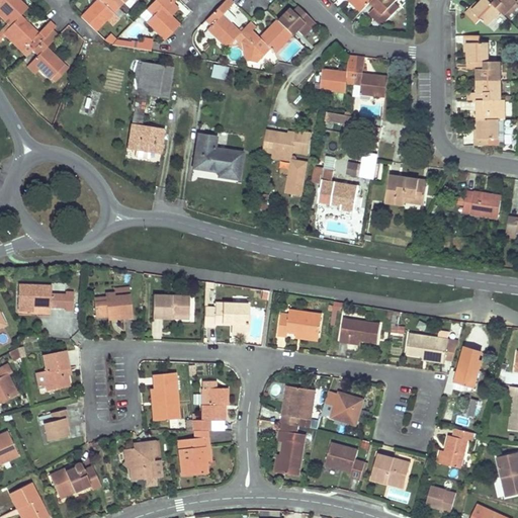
[(0,0),(0,10),(8,18),(9,16),(14,21),(21,15),(28,7),(20,0),(0,0)]
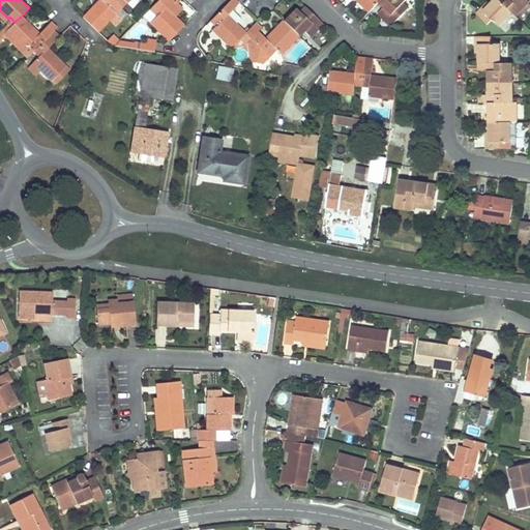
[(121,20),(116,15),(121,8),(115,2),(112,0),(100,0),(101,0),(93,9),(91,7),(82,18),(96,31),(101,26),(104,27),(110,21),(115,26),(121,20)]
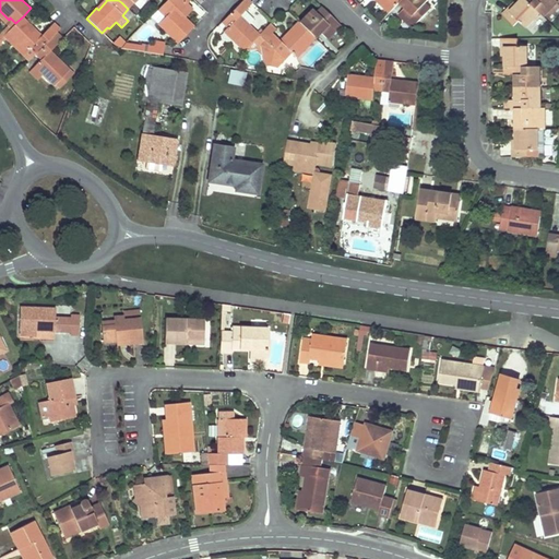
[(118,0),(121,2),(128,9),(133,3),(137,0),(118,0)]
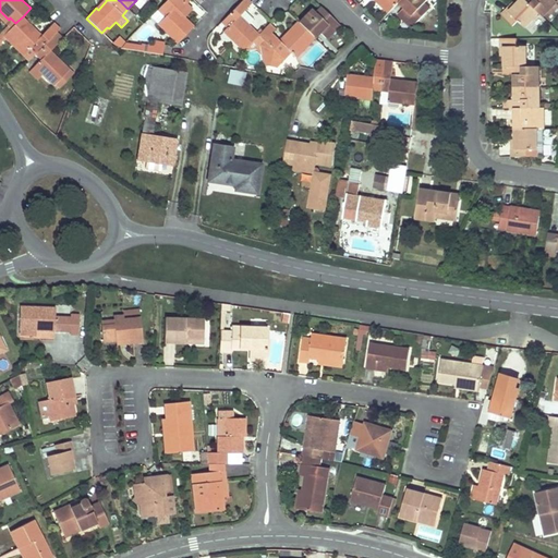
[(181,0),(186,4),(190,1),(191,0),(166,0),(157,10),(165,17),(157,24),(171,38),(173,37),(179,43),(194,26),(184,16),(182,17),(172,8),(178,1),(177,0),(181,0)]
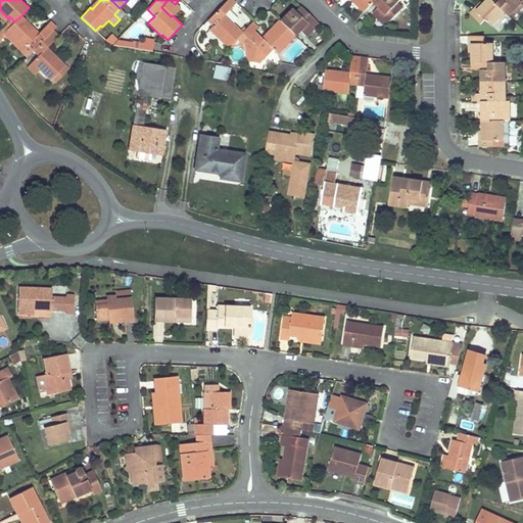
[(175,4),(170,0),(165,0),(167,1),(161,7),(171,16),(173,15),(179,8),(175,4)]
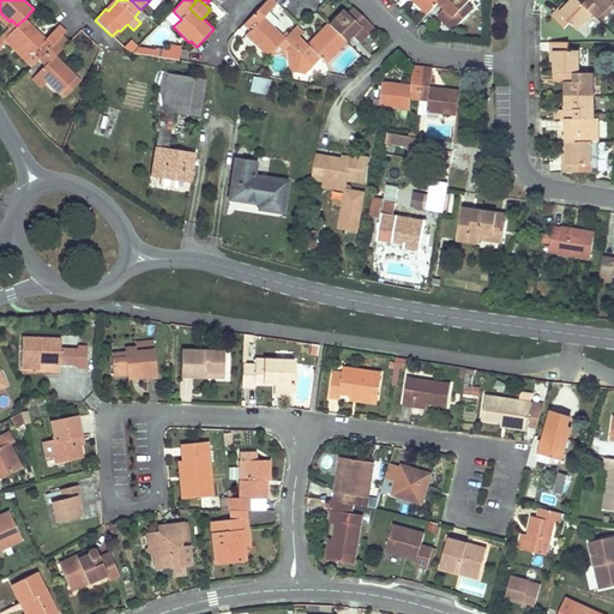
[(259,50),(262,49),(268,55),(284,38),(274,28),(272,29),(262,19),(277,4),(272,0),(266,0),(247,22),(252,28),(245,36),(259,50)]
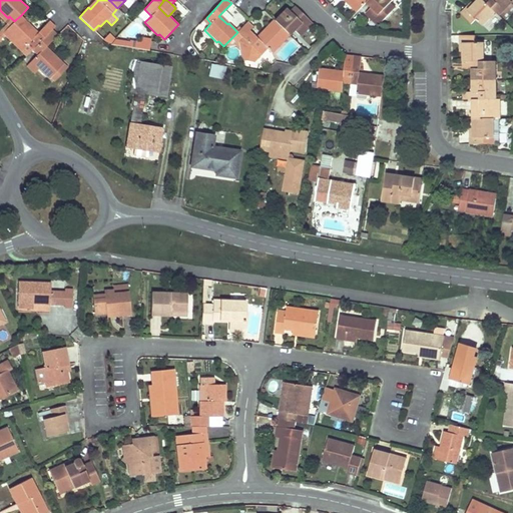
[(347,0),(359,11),(369,1),(369,0),(347,0)]
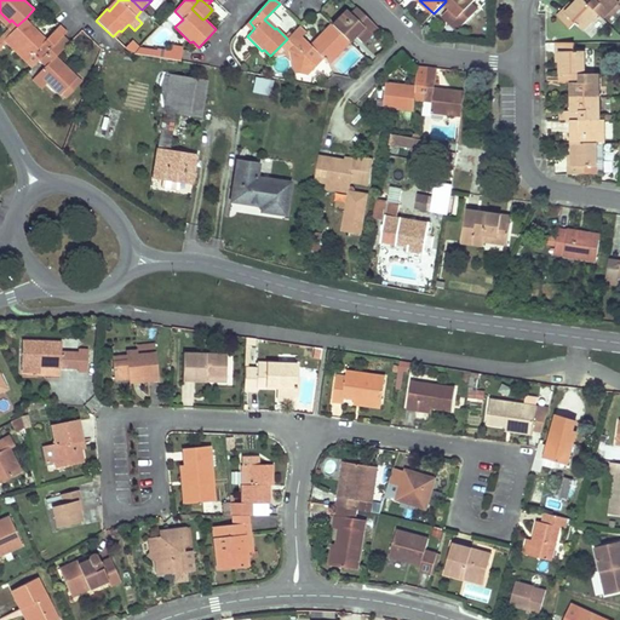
[(446,0),(446,1),(451,7),(443,15),(458,29),(478,11),(472,4),(475,0),(446,0)]
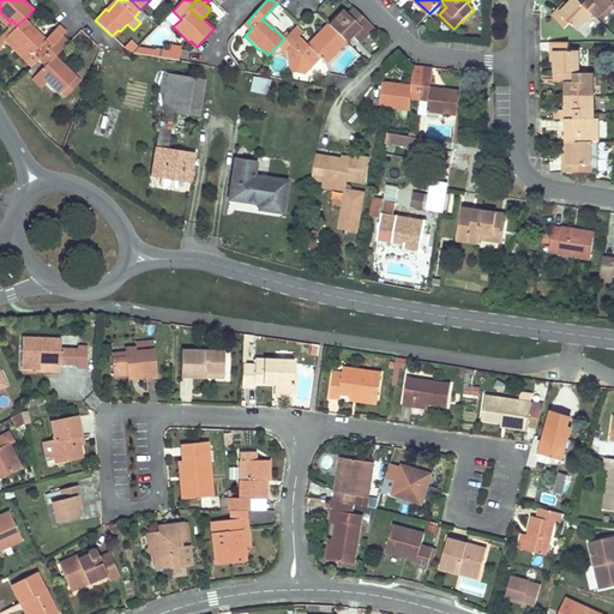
[(578,30),(594,13),(579,0),(572,0),(569,5),(560,12),(558,10),(552,17),(565,29),(570,23),(578,30)]
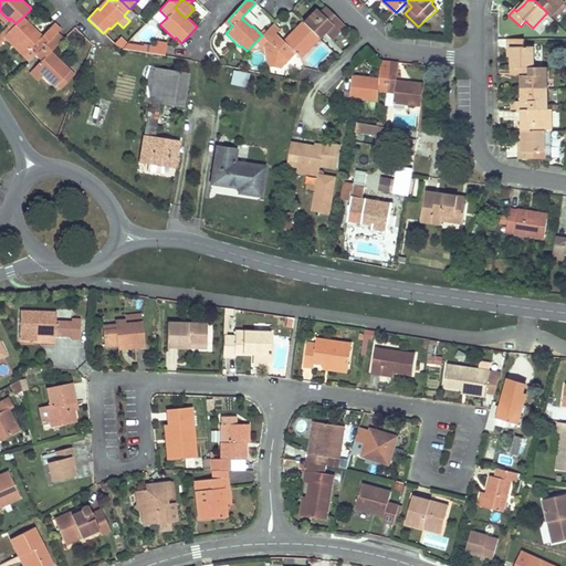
[(534,0),(547,12),(552,17),(565,1),(564,0),(534,0)]
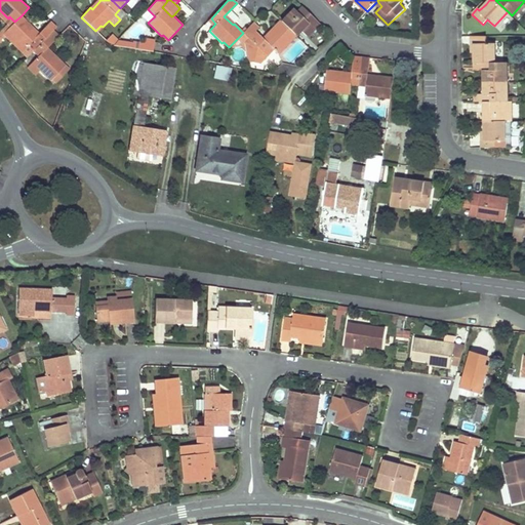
[(479,10),(486,4),(484,2),(477,8),(479,10)]
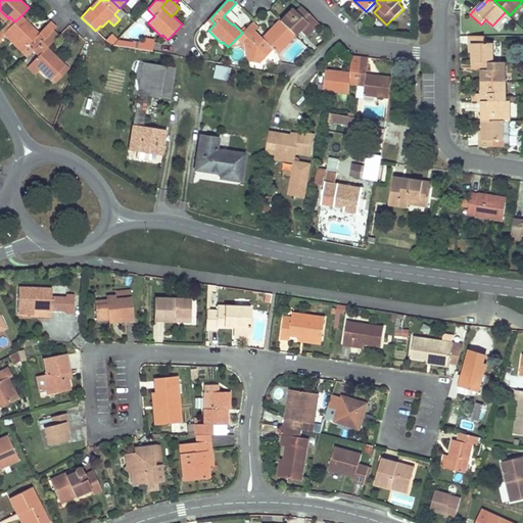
[(280,21),(293,35),(298,30),(305,36),(318,24),(300,7),(295,12),(292,9),(280,21)]
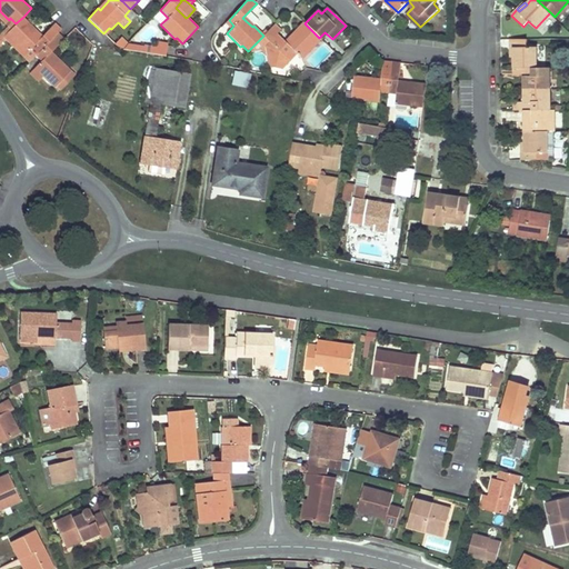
[(15,26),(16,23),(10,18),(9,20),(0,11),(0,18),(9,27),(0,35),(0,39),(8,32),(11,28),(15,26)]
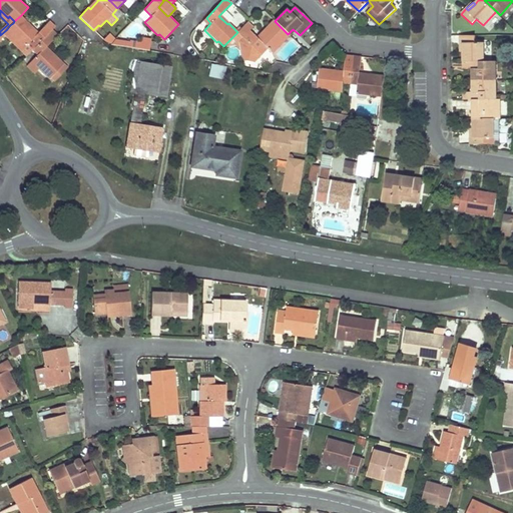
[(30,42),(35,47),(39,43),(42,39),(52,29),(55,26),(50,21),(49,20),(36,33),(28,25),(30,24),(21,15),(14,21),(13,23),(10,25),(7,29),(12,34),(11,35),(24,48),(30,42)]
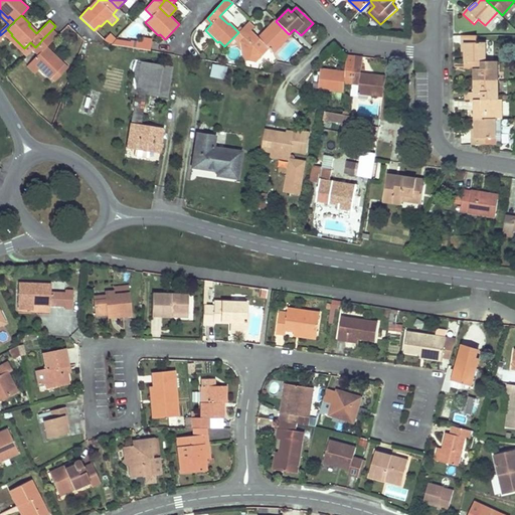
[(240,41),(243,60),(254,62),(268,49),(273,53),(286,41),(284,39),(289,34),(276,21),(275,20),(266,29),(267,30),(256,40),(249,32),(253,27),(248,22),(238,32),(240,35),(243,38),(240,41)]
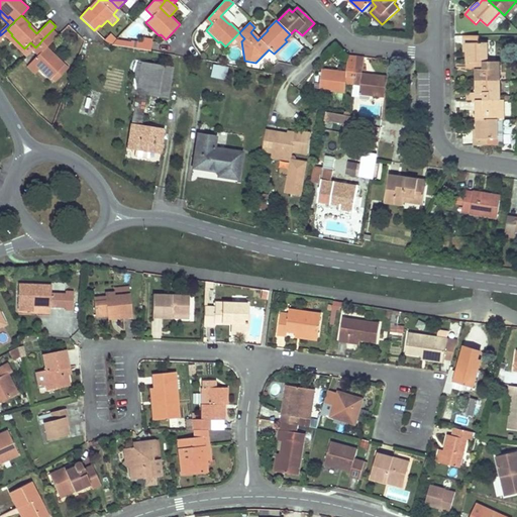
[(11,35),(12,34),(7,29),(0,35),(0,40),(6,35),(26,57),(32,50),(35,47),(30,42),(24,48),(11,35)]
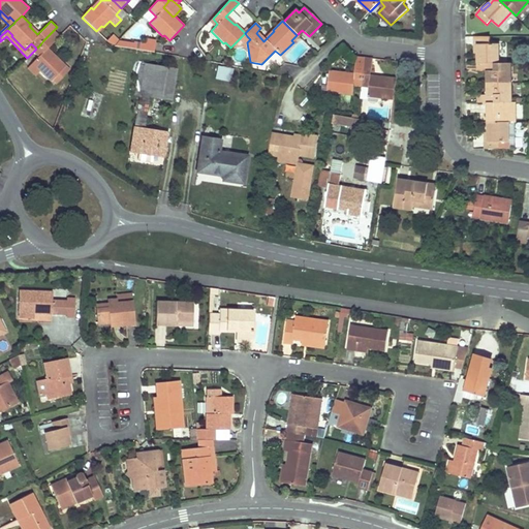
[(54,30),(43,40),(50,47),(60,36),(57,33),(54,30)]
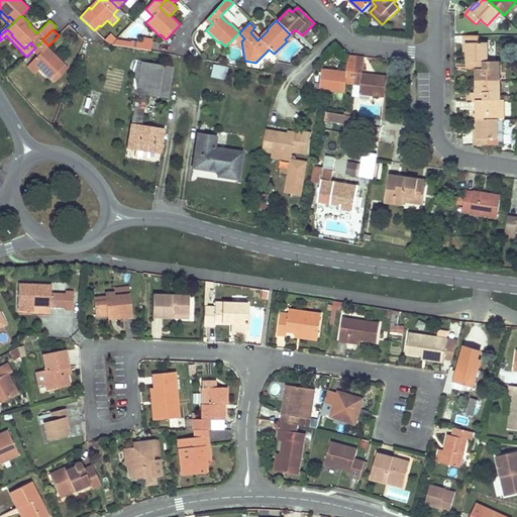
[(115,45),(151,52),(152,42),(153,40),(141,38),(141,33),(127,31),(115,45)]
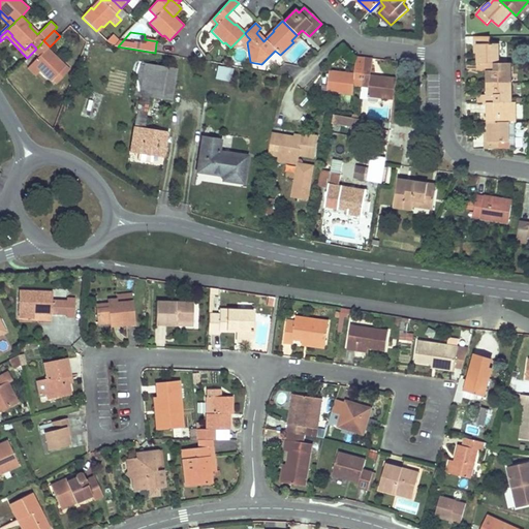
[(114,45),(117,42),(111,36),(106,41),(111,45),(114,45)]
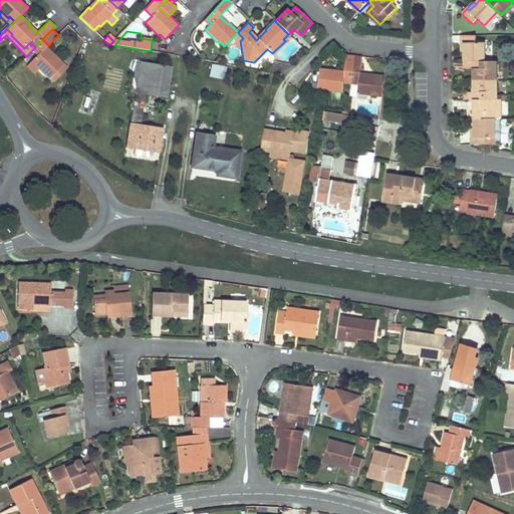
[(464,52),(465,61),(485,61),(485,42),(476,43),(476,36),(461,36),(461,44),(464,43),(464,52)]
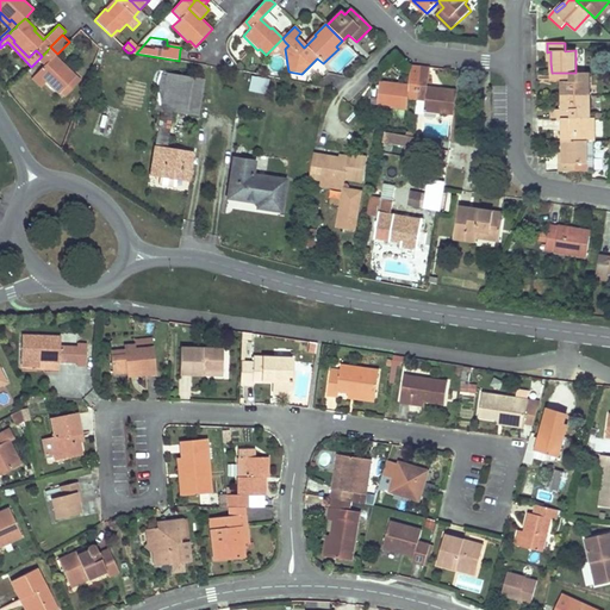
[(47,51),(54,57),(57,54),(50,47),(47,51)]
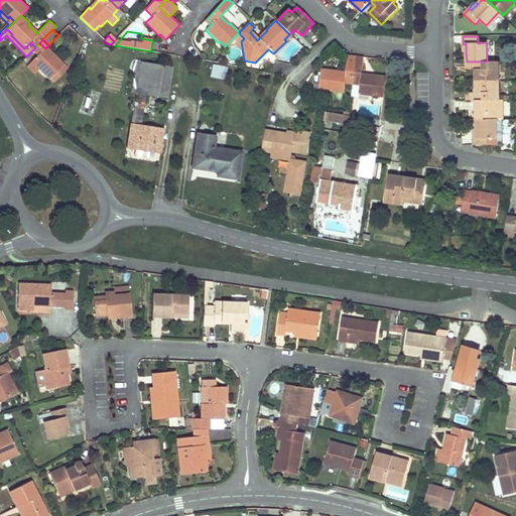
[(35,47),(32,50),(37,54),(30,61),(38,70),(44,75),(45,73),(49,78),(50,79),(65,65),(54,55),(53,56),(45,48),(39,43),(35,47)]
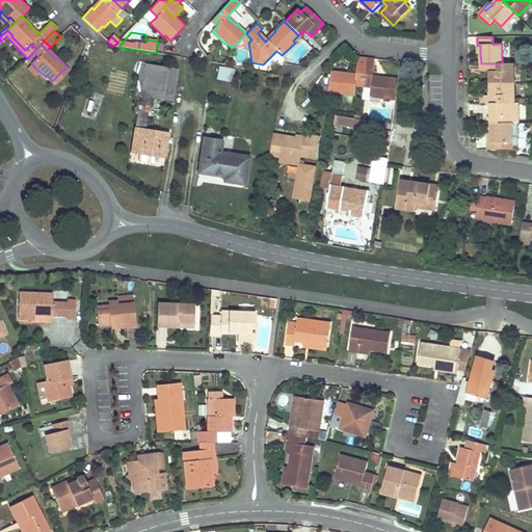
[(357,72),(366,73),(367,57),(362,57),(358,57),(357,72)]
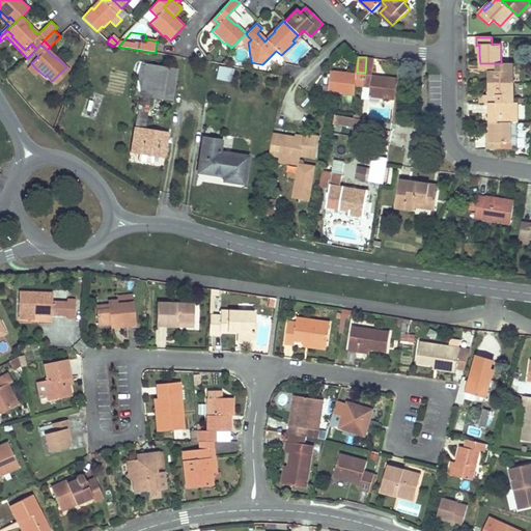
[(373,73),(373,66),(374,59),(370,58),(366,57),(365,73),(373,73)]
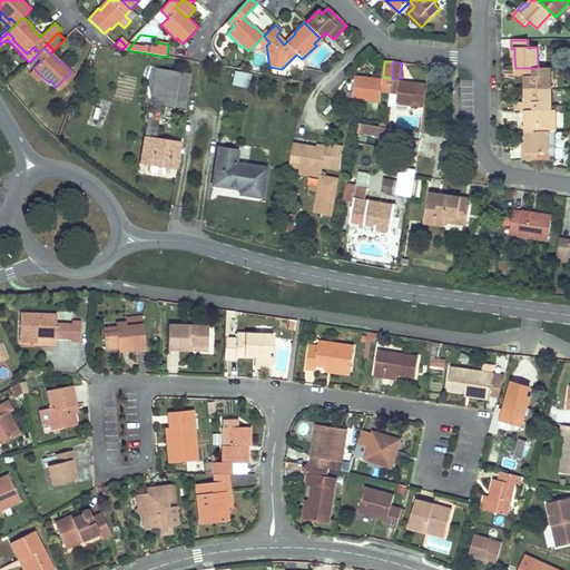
[(42,77),(33,68),(29,72),(38,81),(42,77)]
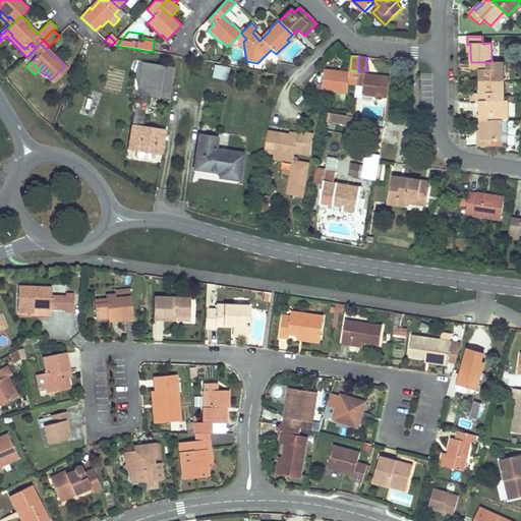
[(480,70),(480,81),(504,81),(504,62),(491,62),(471,62),(471,70),(480,70)]
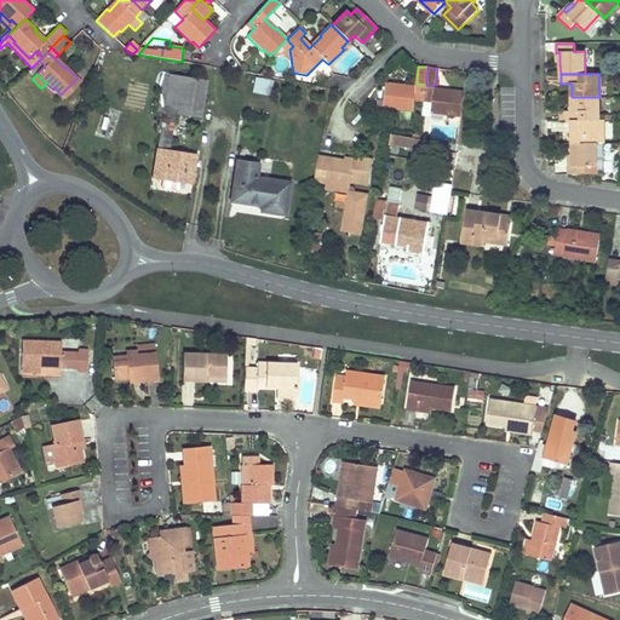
[(196,173),(195,173),(194,172),(196,158),(170,153),(176,114),(202,119),(208,81),(170,75),(154,178),(191,184),(193,177),(196,178),(196,173)]
